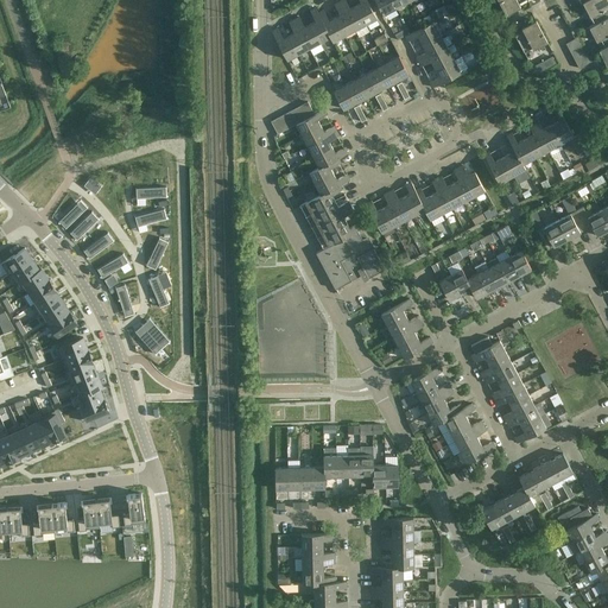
[(350,8),(346,0),(341,0),(340,1),(355,30),(366,24),(356,6),(350,8)]
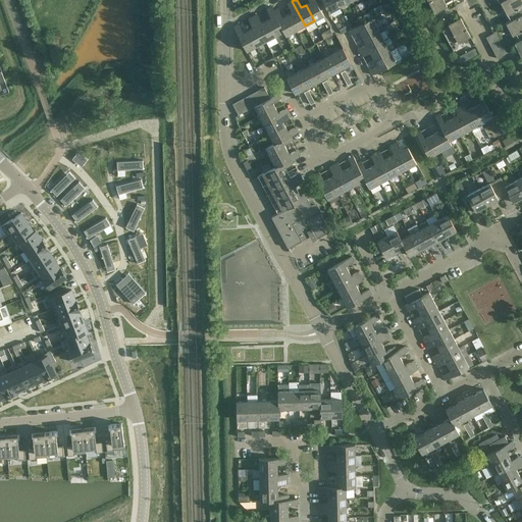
[(315,0),(309,0),(311,2),(306,5),(314,20),(323,15),(315,0)]
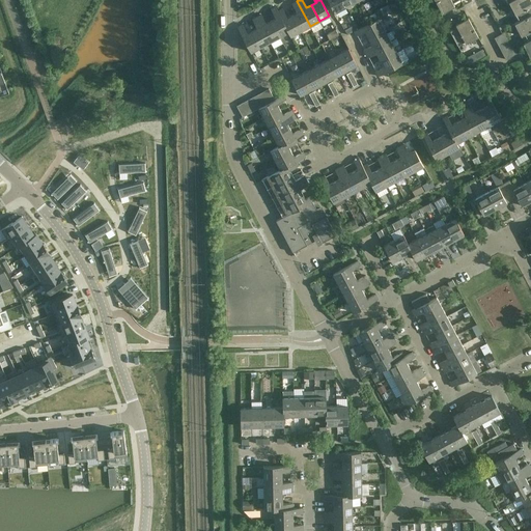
[(328,0),(335,12),(346,6),(342,0),(328,0)]
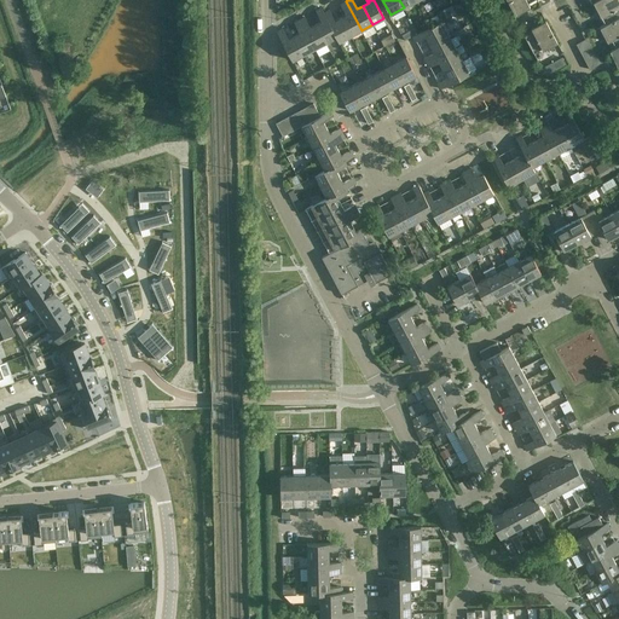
[(534,0),(507,0),(515,15),(530,7),(528,4),(534,0)]
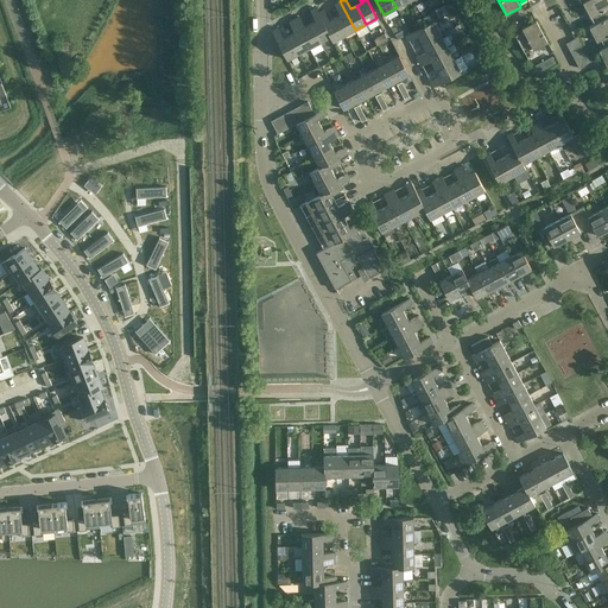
[(607,0),(588,0),(583,2),(588,12),(589,16),(594,24),(607,17),(607,0)]
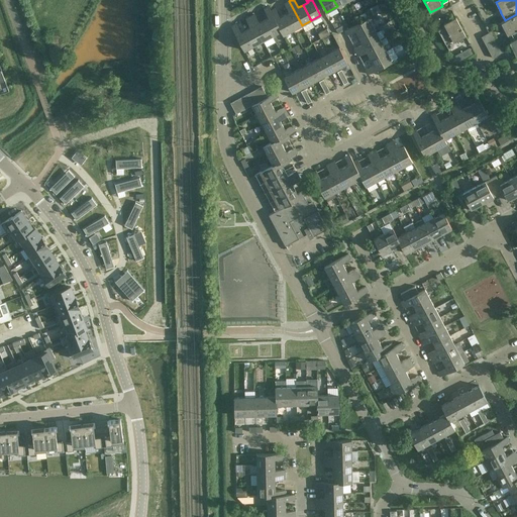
[(302,25),(289,1),(285,3),(290,12),(285,14),(293,30),(302,25)]
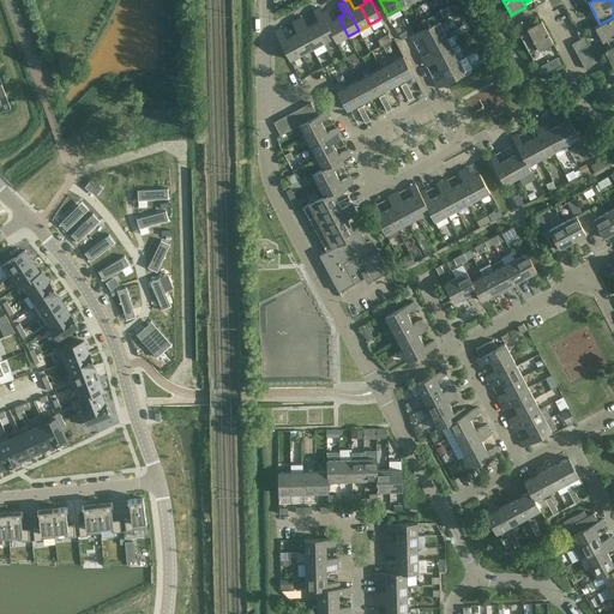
[(321,12),(319,7),(314,11),(319,20),(313,24),(324,42),(335,37),(335,36),(321,12)]
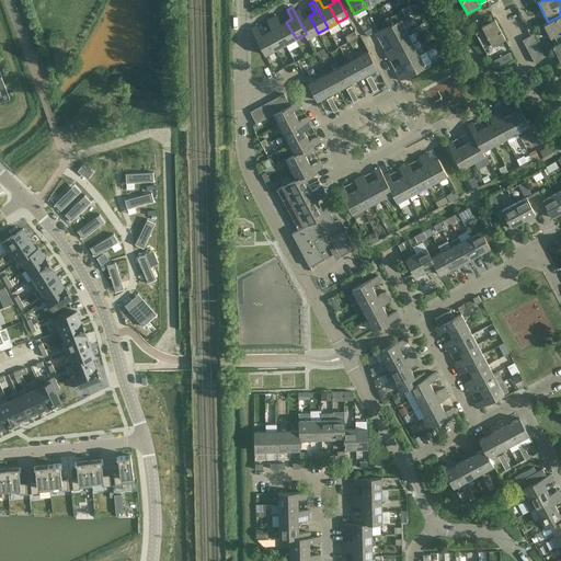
[(304,19),(298,9),(294,11),(306,33),(306,34),(308,38),(318,33),(309,15),(304,19)]
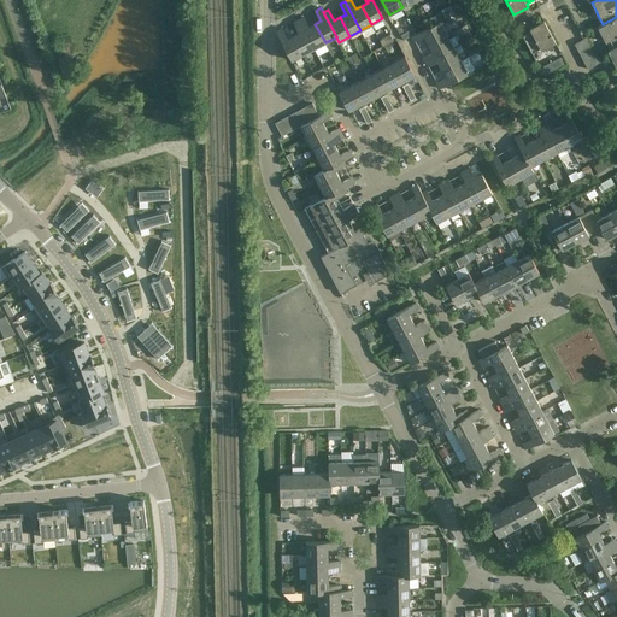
[(309,27),(304,17),(299,19),(315,48),(325,42),(315,24),(309,27)]
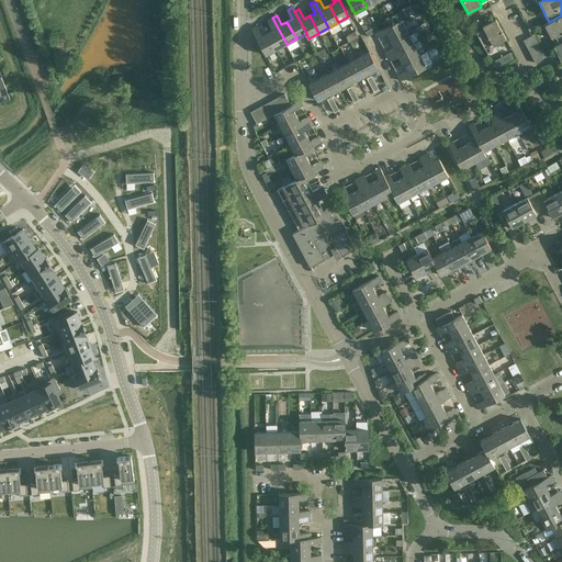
[(561,15),(549,22),(544,25),(552,38),(554,36),(559,44),(561,42),(561,15)]
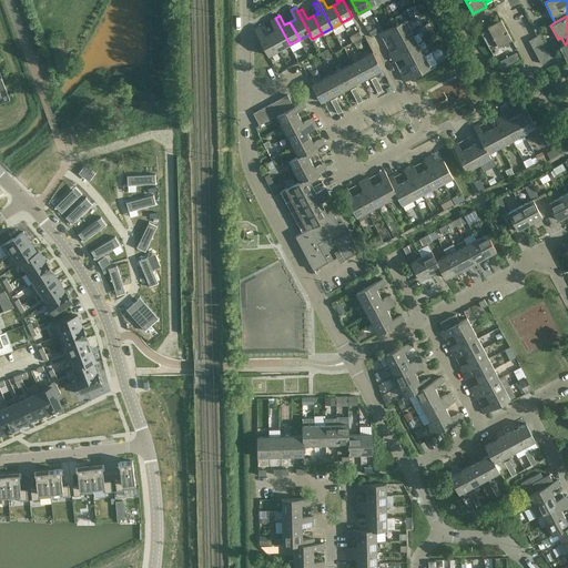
[(290,44),(275,18),(271,20),(275,30),(270,32),(280,50),(290,44)]
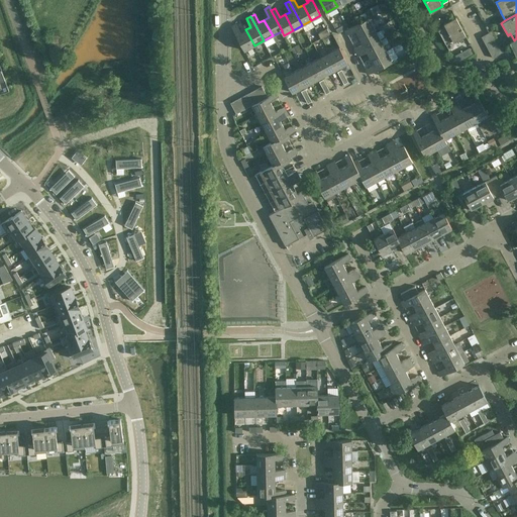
[(369,17),(344,30),(346,34),(355,30),(358,37),(375,28),(369,17)]
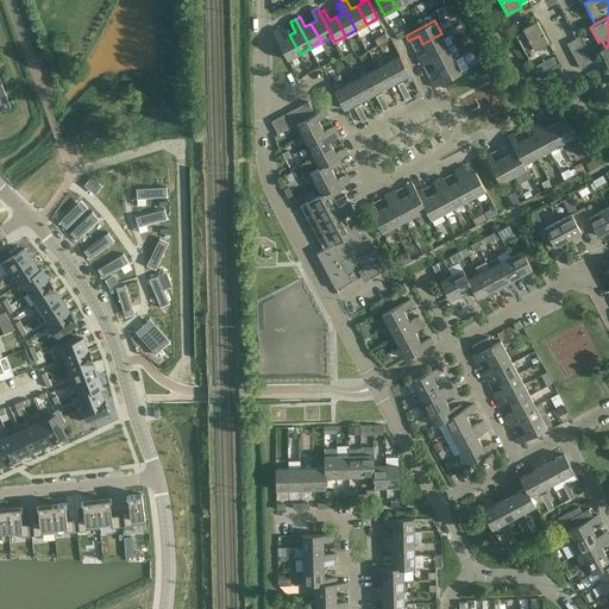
[(548,42),(537,20),(527,25),(528,29),(516,36),(525,52),(533,48),(534,50),(548,42)]
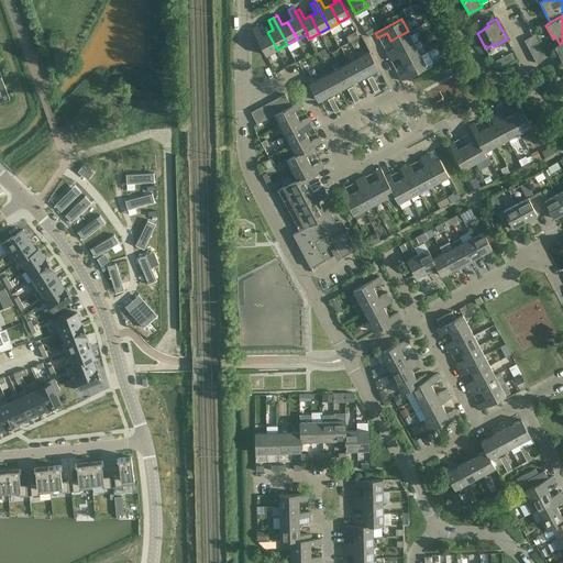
[(262,35),(257,25),(252,29),(266,55),(277,50),(267,32),(262,35)]
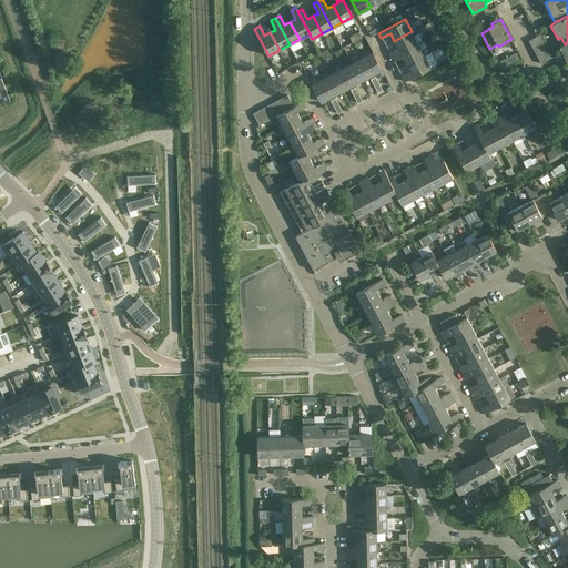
[(417,43),(412,31),(394,41),(398,49),(388,53),(391,58),(417,43)]
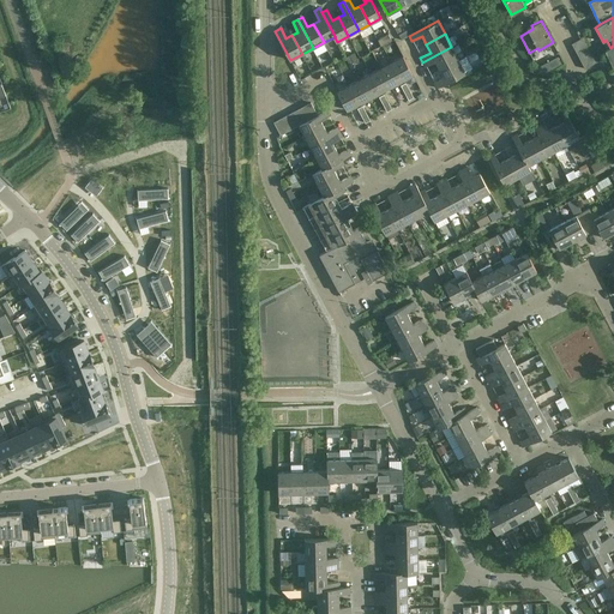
[(378,40),(381,46),(391,41),(389,35),(378,40)]
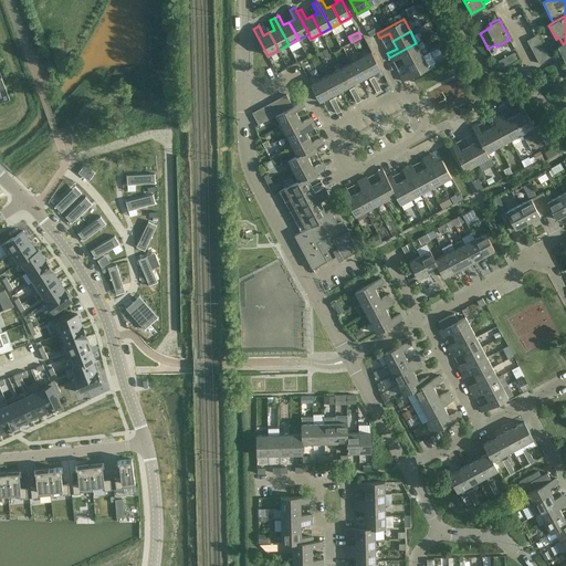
[(538,34),(535,37),(527,41),(531,46),(542,40),(538,34)]
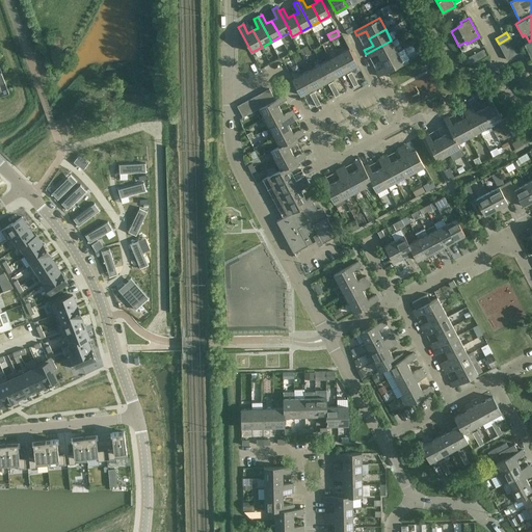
[(512,43),(509,37),(499,44),(501,49),(512,43)]
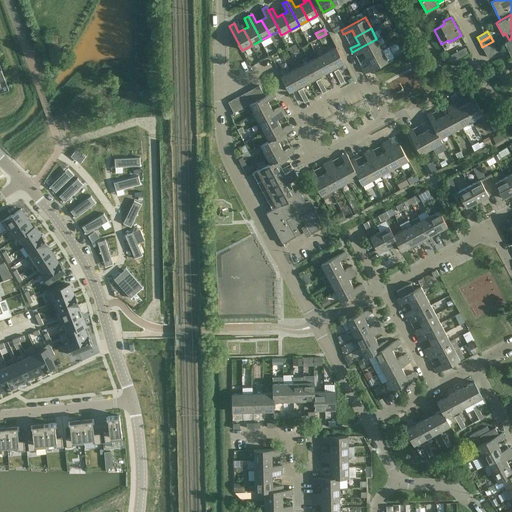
[(382,49),(376,39),(352,52),(354,56),(363,51),(366,58),(382,49)]
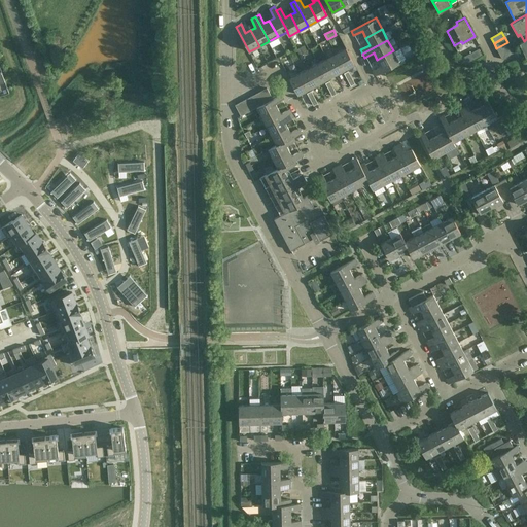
[(510,48),(507,42),(496,48),(499,54),(510,48)]
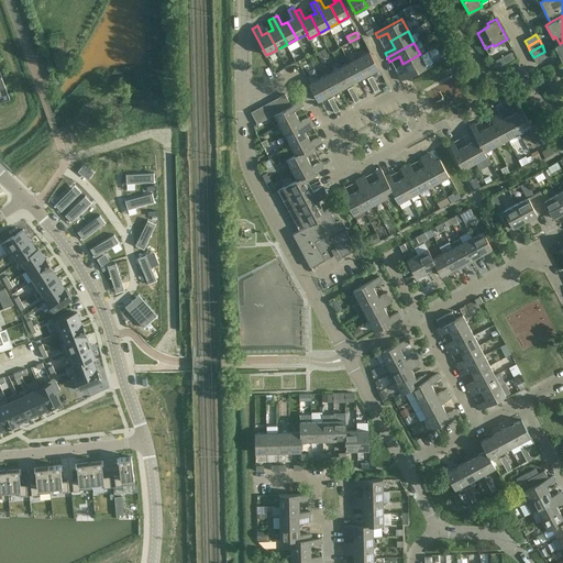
[(378,69),(370,52),(360,57),(368,74),(378,69)]
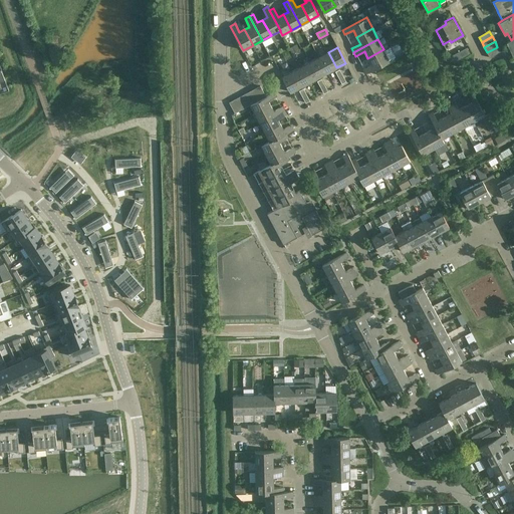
[(467,47),(451,56),(454,62),(470,53),(467,47)]
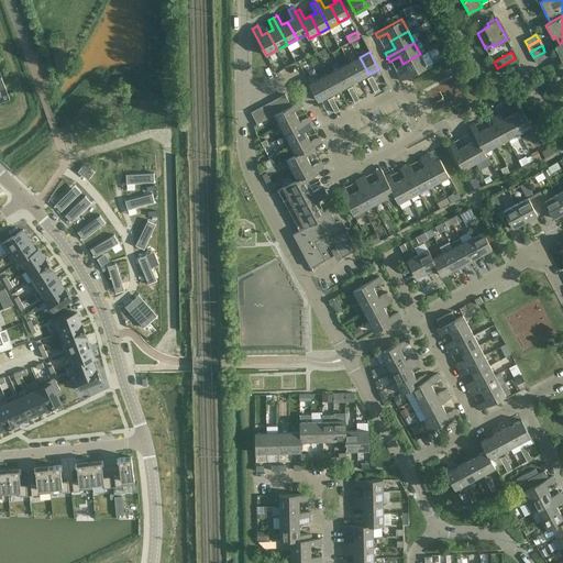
[(548,57),(544,52),(533,57),(537,64),(548,57)]
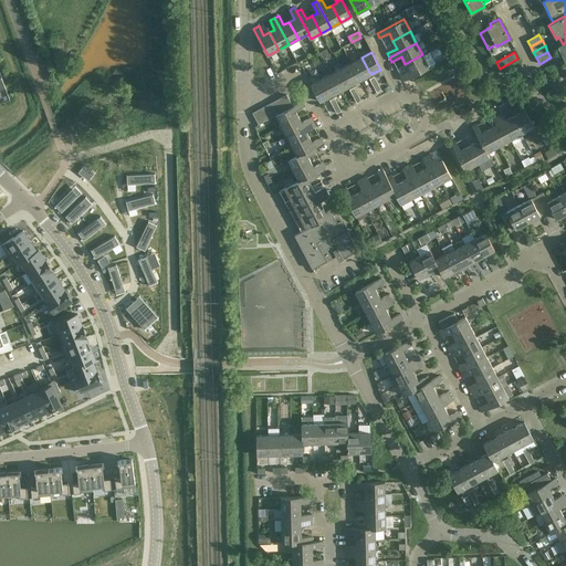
[(429,67),(422,54),(405,64),(409,72),(400,76),(402,81),(404,81),(408,79),(411,76),(429,67)]
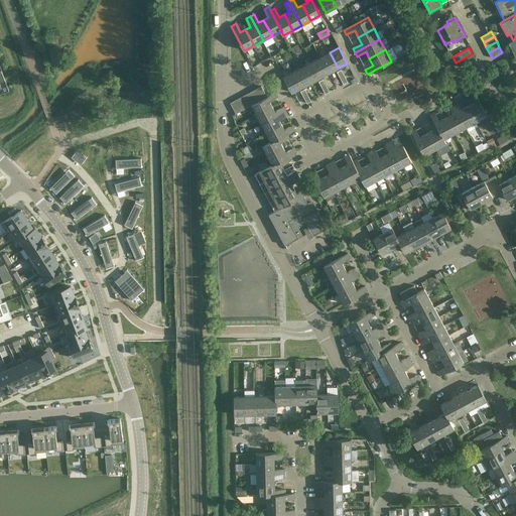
[(338,68),(330,52),(320,57),(329,73),(338,68)]
